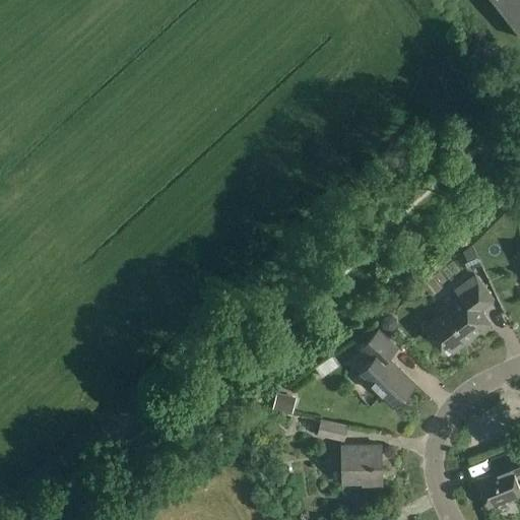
[(519,0),(493,0),(519,36),(519,0)]
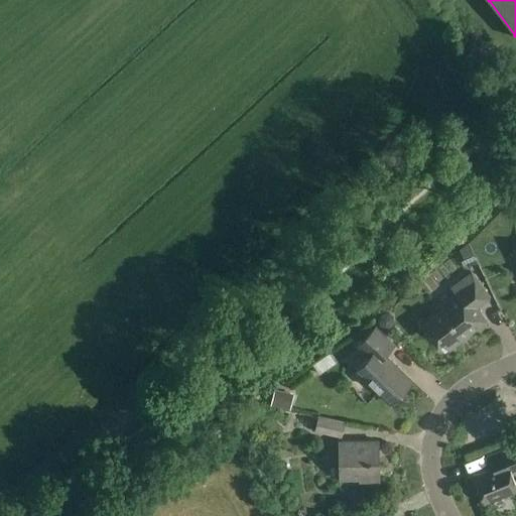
[(466,263),(475,259),(469,245),(459,250),(466,263)]
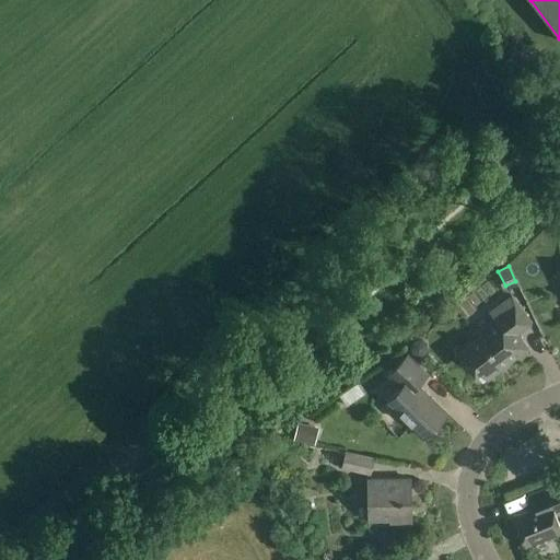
[(476,365),(487,380),(528,349),(516,334),(531,323),(511,296),(490,313),(496,319),(476,334),(479,338),(459,353),(471,369),(476,365)]
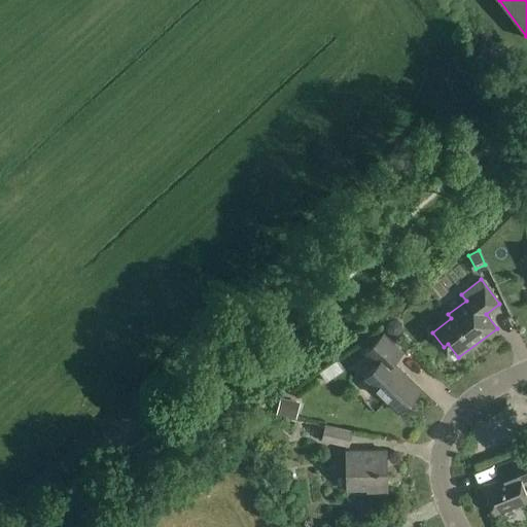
[(396,320),(390,320),(386,325),(386,331),(391,336),(397,336),(401,330),(401,324),(396,320)]
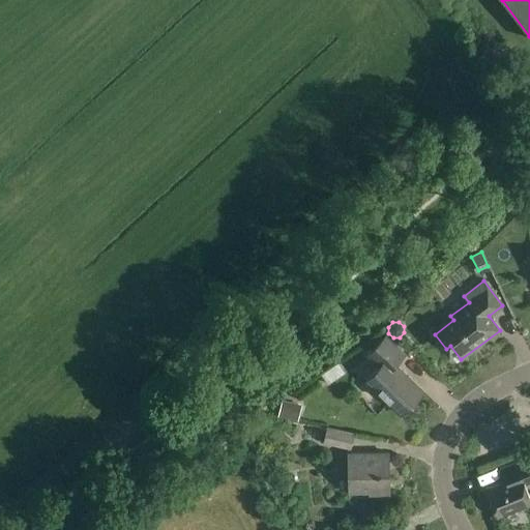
[(364,381),(401,415),(423,392),(394,365),(405,355),(385,336),(366,355),(379,366),(364,381)]
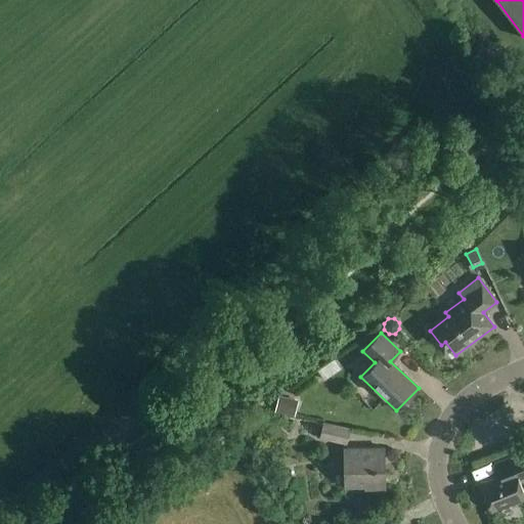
[(278,396),(275,411),(295,416),(298,400),(278,396)]
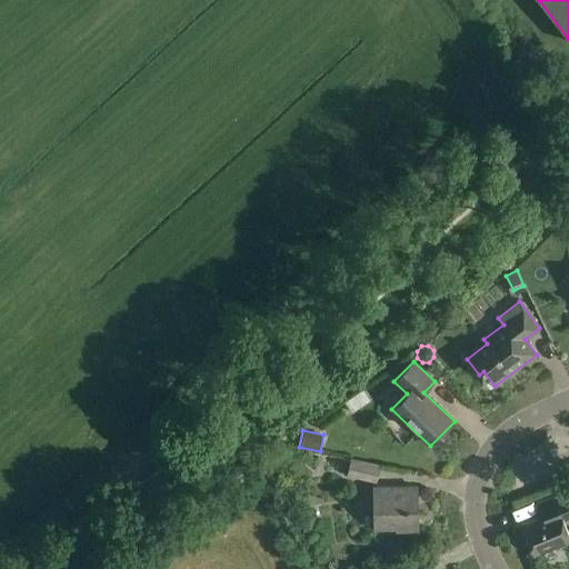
[(351,460),(349,467),(348,475),(376,481),(379,466),(351,460)]
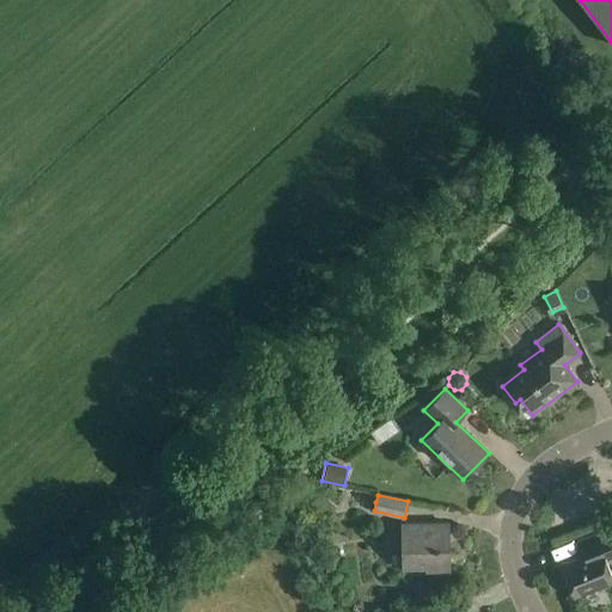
[(450,571),(448,524),(402,525),(402,569),(427,569),(427,571),(450,571)]
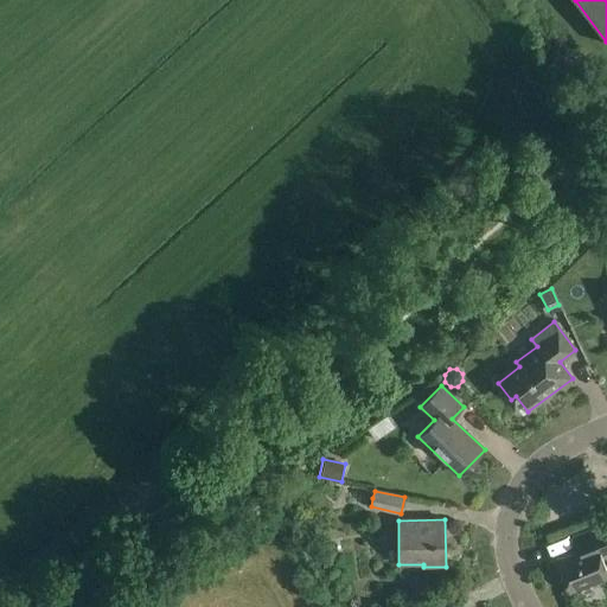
[(557,560),(570,593),(606,577),(606,572),(601,556),(606,553),(606,528),(606,525),(574,538),(579,551),(557,560)]
